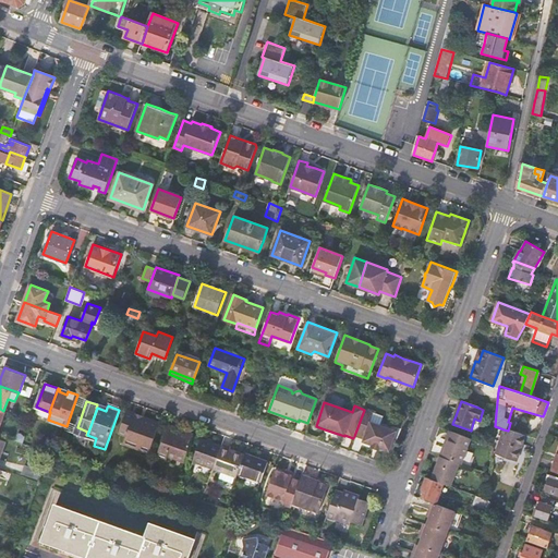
[(373,413),(364,410),(354,436),(363,439),(362,441),(372,445),(371,447),(379,450),(380,448),(389,451),(397,432),(370,422),(373,413)]
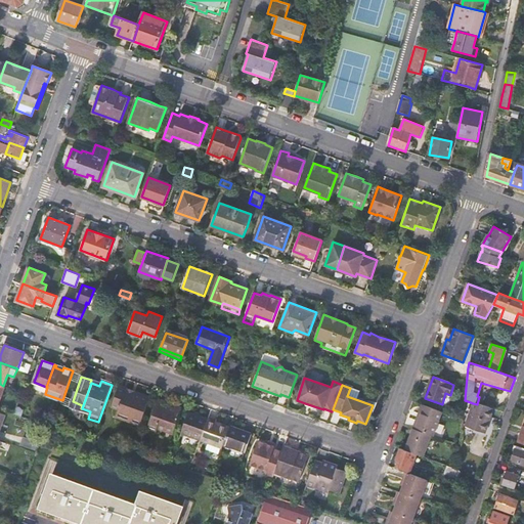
[(118,413),(123,415),(131,391),(119,387),(112,406),(119,408),(118,413)]
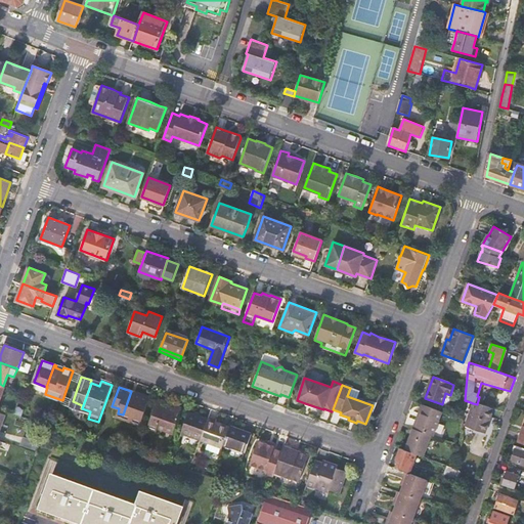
[(359,391),(350,388),(347,396),(356,399),(359,391)]
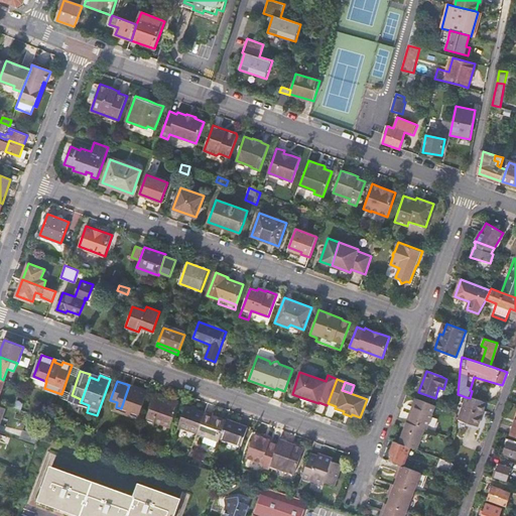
[(129,385),(121,408),(132,412),(133,411),(140,414),(147,392),(129,385)]
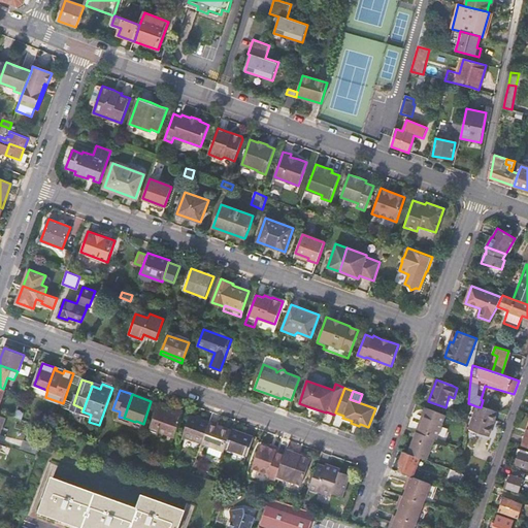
[(157,408),(169,413),(170,407),(159,403),(157,408)]
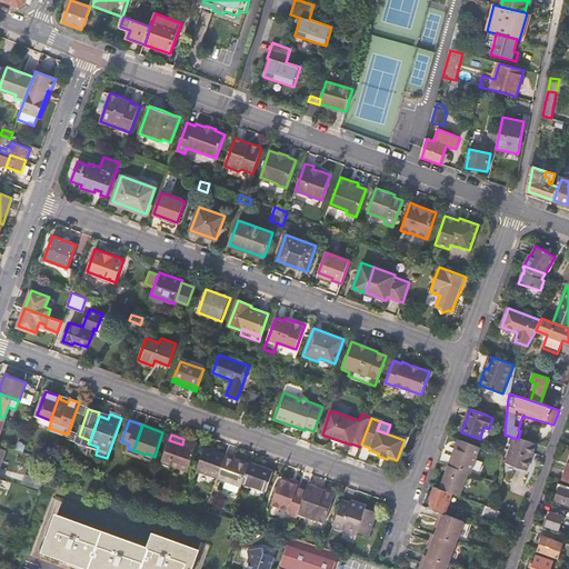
[(527,471),(536,445),(518,439),(513,438),(510,451),(512,452),(509,465),(527,471)]
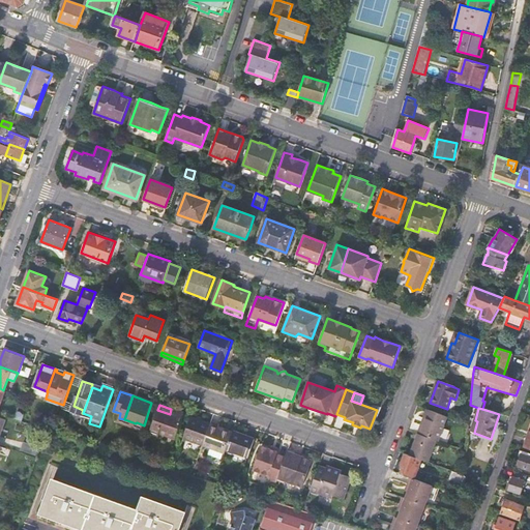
[(159,432),(163,433),(170,414),(157,410),(149,433),(157,436),(159,432)]
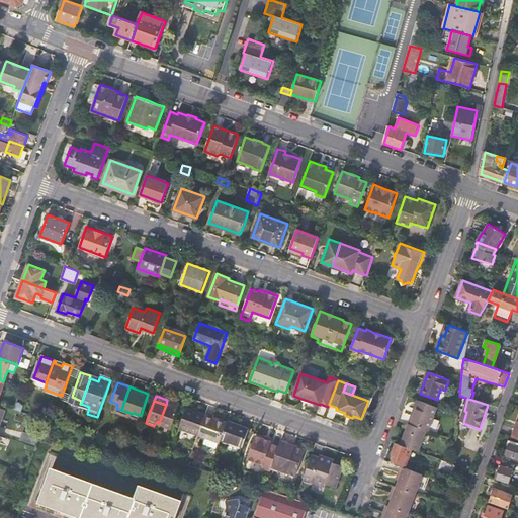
[(166,405),(159,423),(171,427),(179,405),(168,401),(166,405)]
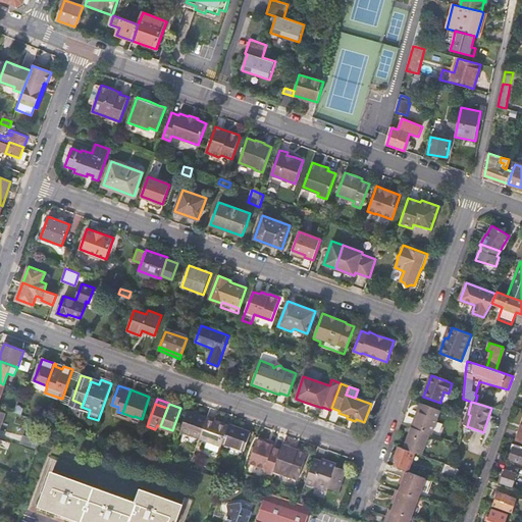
[(429,434),(431,435),(440,411),(421,404),(417,413),(420,414),(414,428),(429,434)]
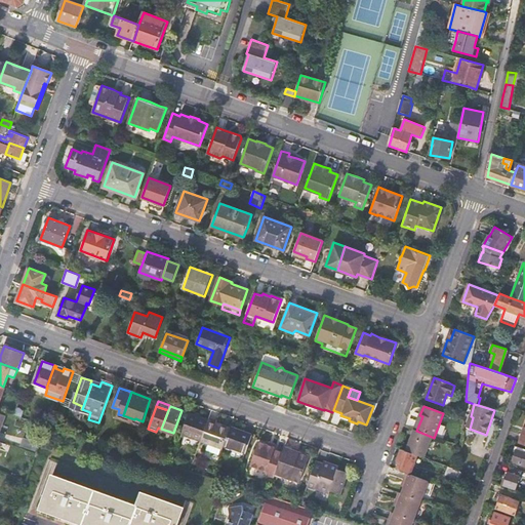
[(189,412),(180,435),(200,441),(208,419),(189,412)]
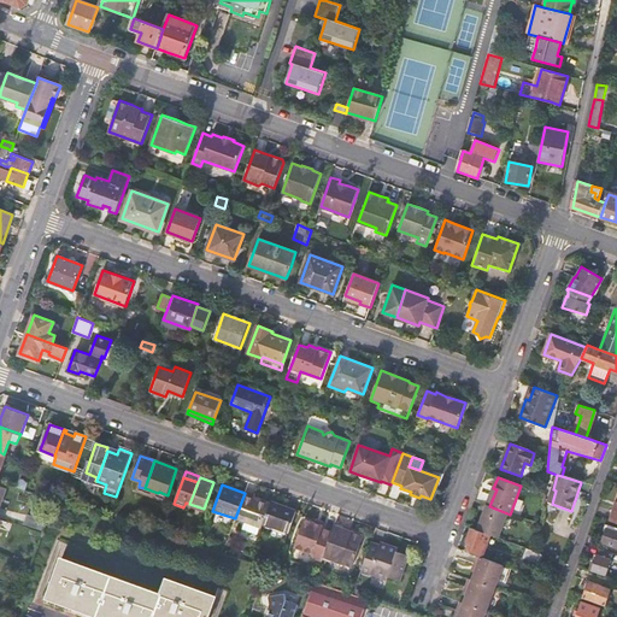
[(145,488),(144,492),(165,500),(168,495),(159,492),(158,493),(145,488)]
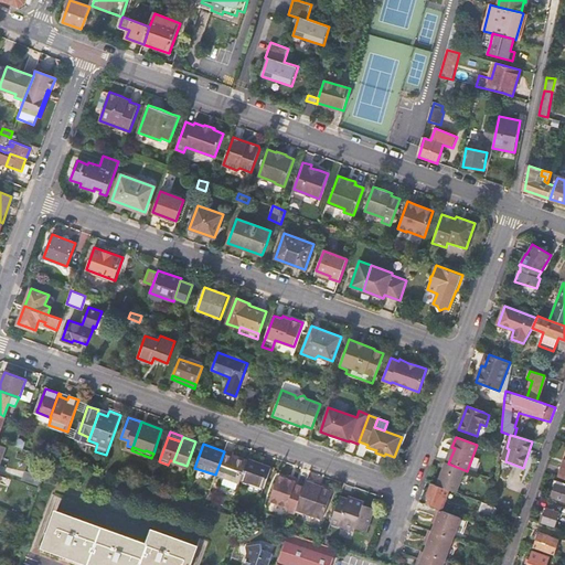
[(215,475),(238,483),(241,479),(247,459),(224,451),(215,475)]
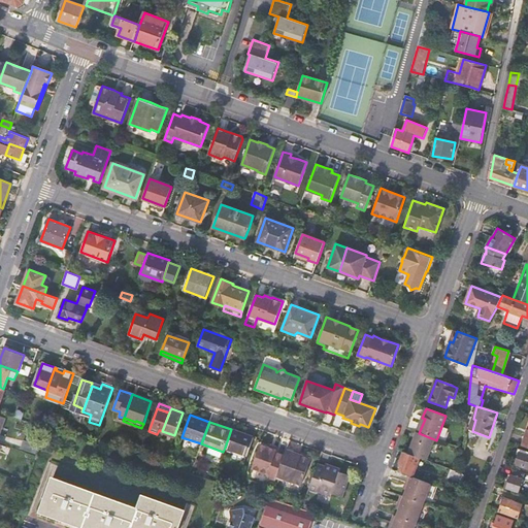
[(225,448),(246,455),(254,437),(231,429),(225,448)]
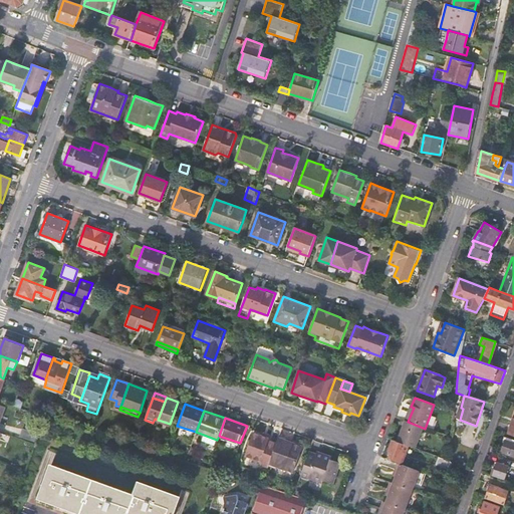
[(404,444),(415,449),(423,428),(408,422),(406,421),(398,442),(404,444)]
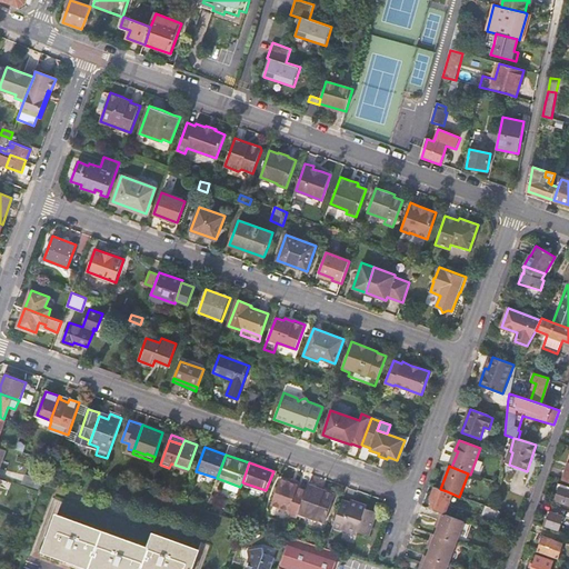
[(21,486),(39,491),(42,482),(25,476),(21,486)]
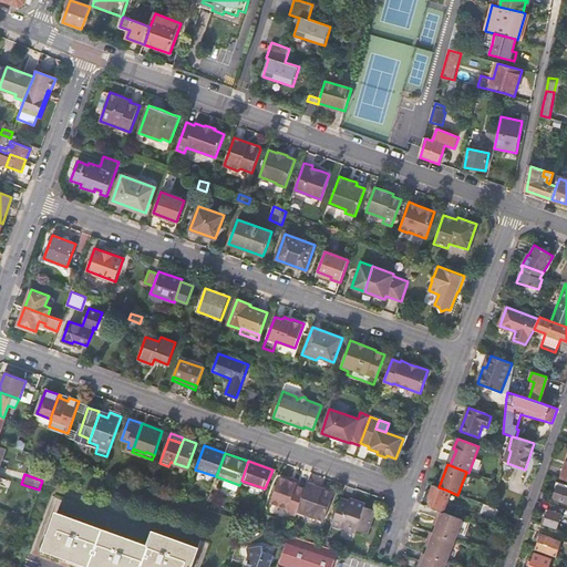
[(286,513),(296,516),(296,514),(297,512),(305,488),(296,485),(297,483),(287,480),(279,477),(269,503),(287,509),(286,513)]
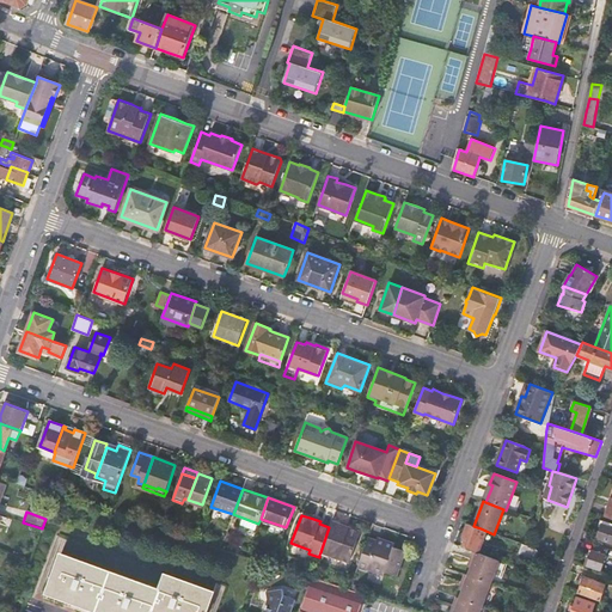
[(611,522),(604,520),(601,527),(604,528),(600,539),(611,543),(611,522)]
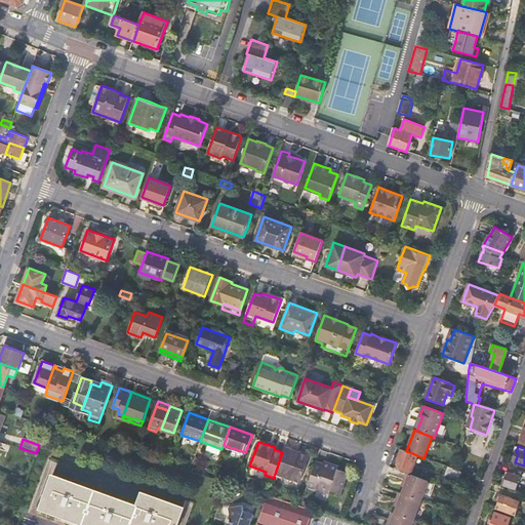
[(292,450),(284,447),(282,452),(275,474),(283,477),(299,482),(309,455),(299,452),(294,451),(292,450)]
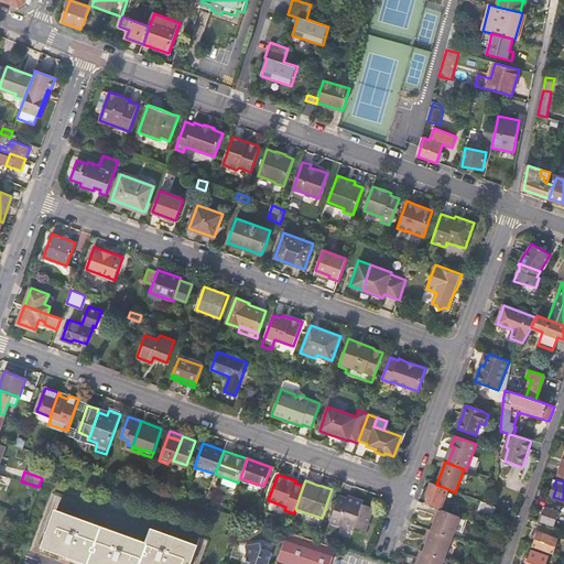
[(436,509),(441,510),(445,498),(440,496),(443,487),(436,485),(431,483),(426,495),(430,496),(429,499),(426,505),(436,509)]
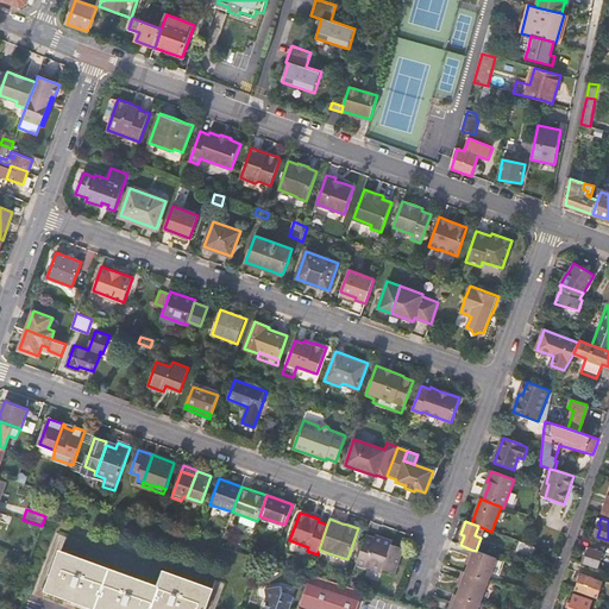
[(366,535),(356,564),(365,567),(365,566),(382,572),(383,570),(395,573),(402,552),(390,547),(391,545),(393,541),(383,538),(383,541),(375,538),(366,535)]
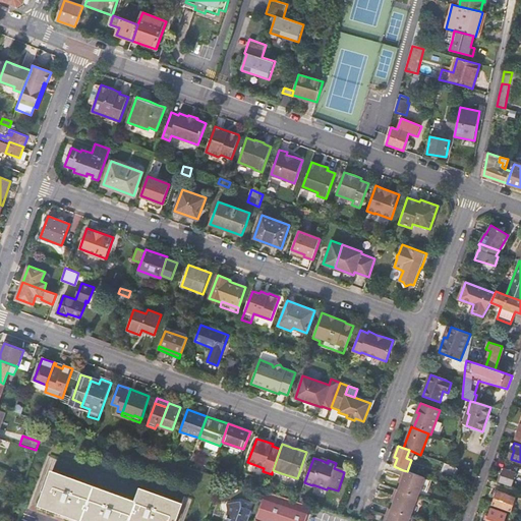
[(442,471),(454,476),(457,468),(456,468),(445,464),(442,471)]
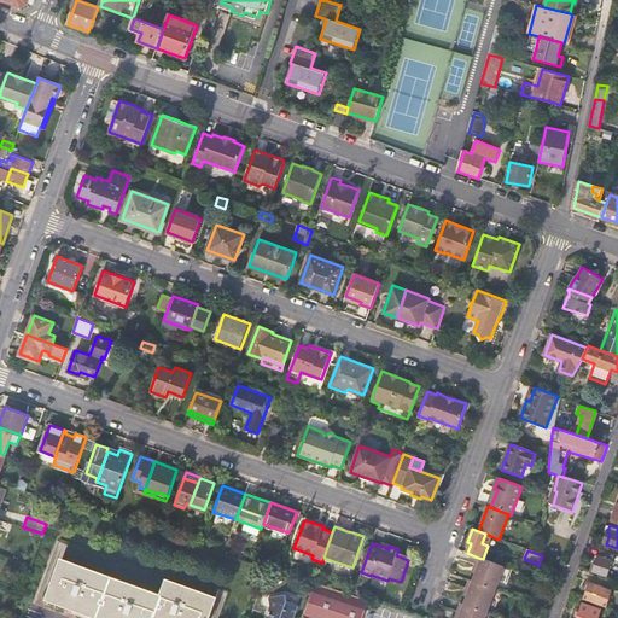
[(164,594),(63,557),(47,600),(98,617),(214,617),(222,598),(169,578),(164,594)]
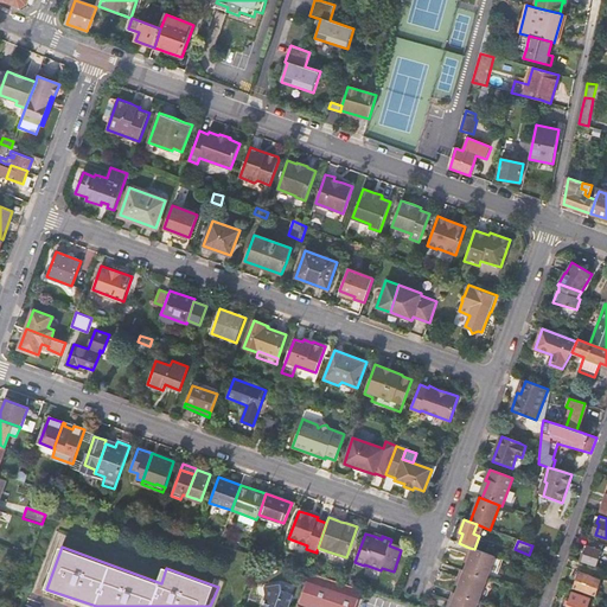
[(585,547),(580,561),(595,566),(601,551),(588,547),(585,547)]
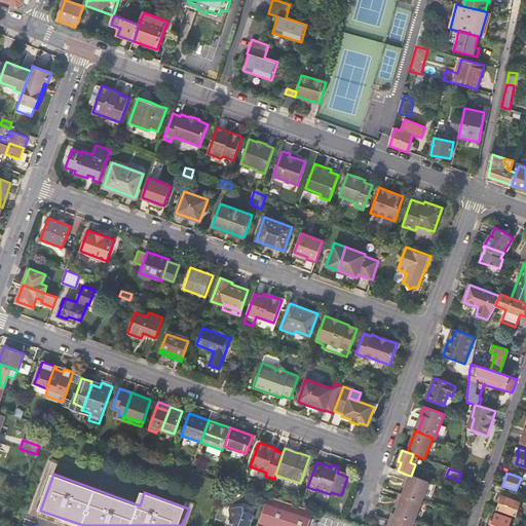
[(421,502),(429,483),(411,476),(407,475),(404,482),(407,483),(405,489),(403,495),(421,502)]
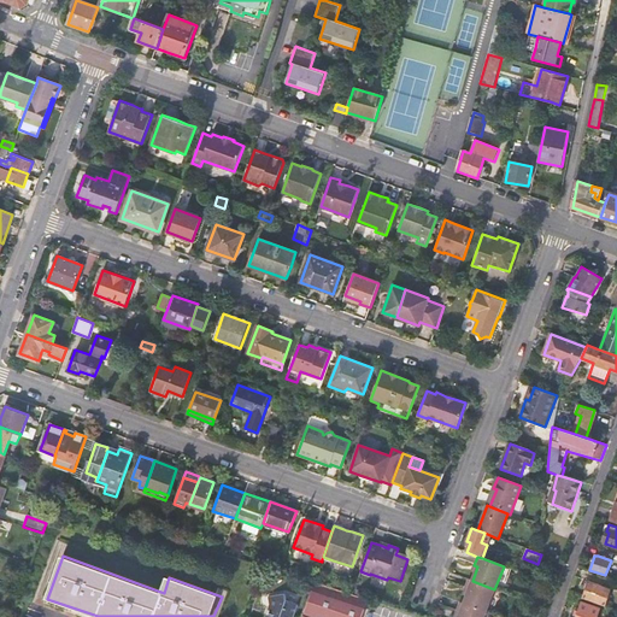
[(486,612),(494,589),(472,581),(469,580),(465,588),(469,589),(466,597),(463,604),(486,612)]
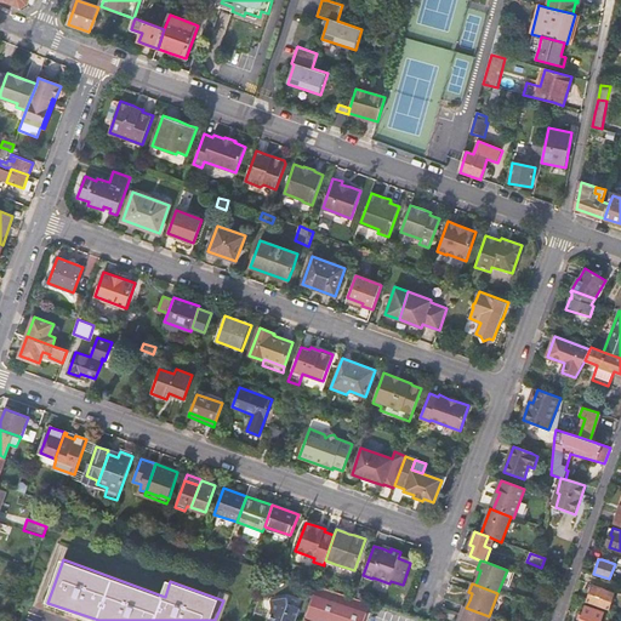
[(593,585),(587,603),(609,609),(614,593),(593,585)]
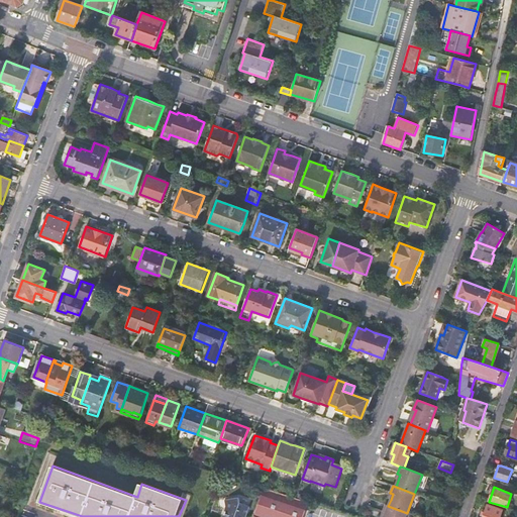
[(303,516),(309,502),(264,488),(252,516),(303,516)]
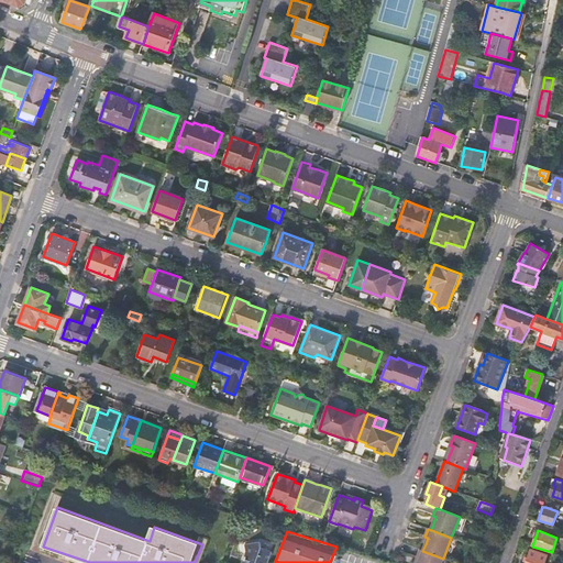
[(261,541),(244,543),(246,555),(243,562),(268,562),(273,551),(262,547),(261,541)]
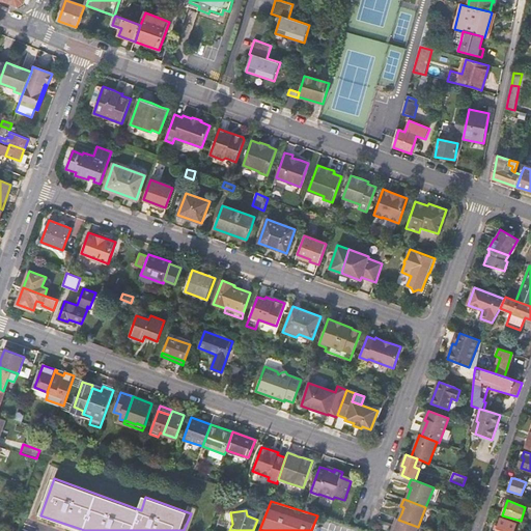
[(416,530),(418,527),(398,520),(396,519),(393,526),(396,527),(394,530),(416,530)]
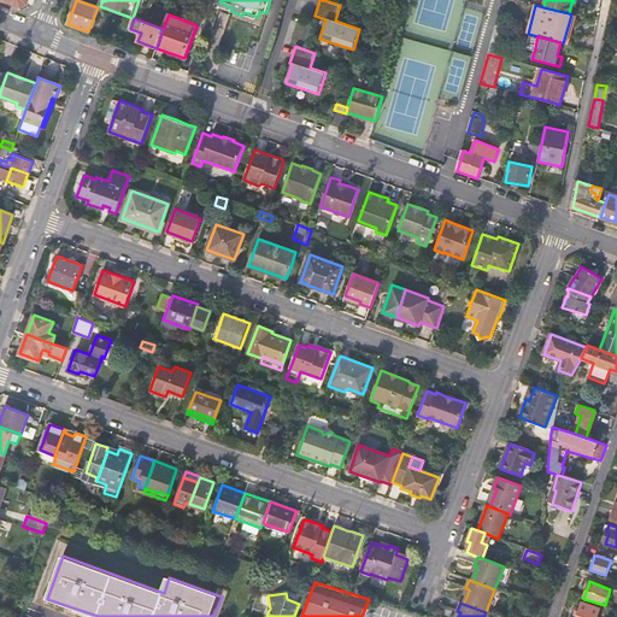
[(576,616),(595,616),(599,609),(582,603),(576,616)]
